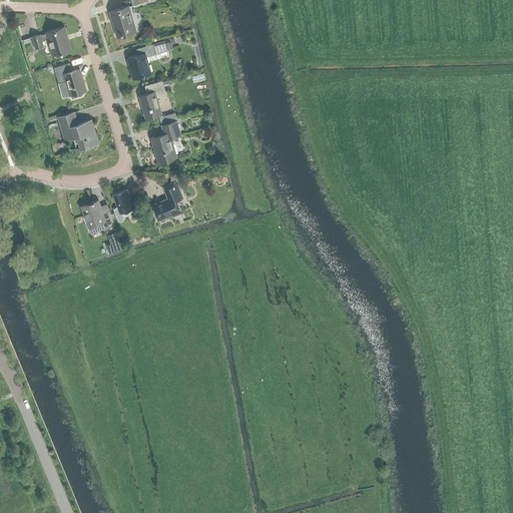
[(128,6),(109,12),(116,35),(135,30),(128,6)]
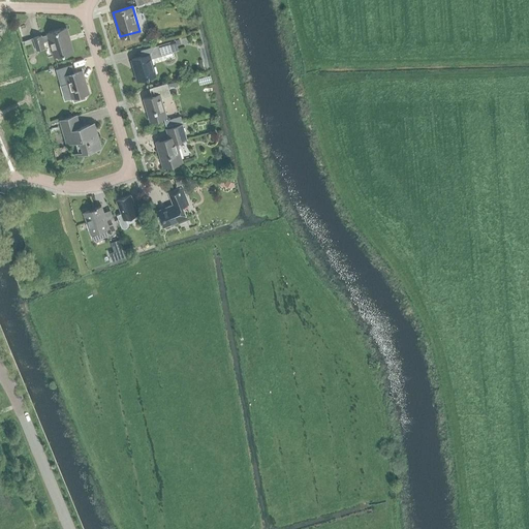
[(66,38),(68,37),(66,28),(48,34),(48,35),(41,37),(40,36),(33,38),(36,51),(44,48),(42,42),(50,40),(54,57),(70,52),(66,38)]
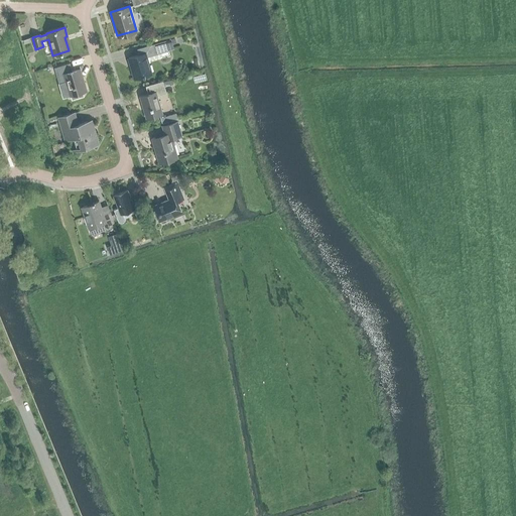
[(165,41),(155,44),(137,49),(139,55),(128,58),(134,79),(151,74),(146,57),(168,51),(165,41)]
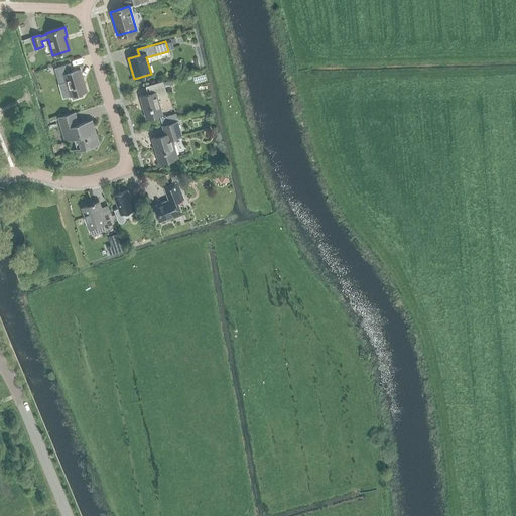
[(70,63),(54,69),(58,84),(66,82),(70,96),(71,96),(72,100),(84,97),(82,93),(86,92),(80,70),(72,72),(70,63)]
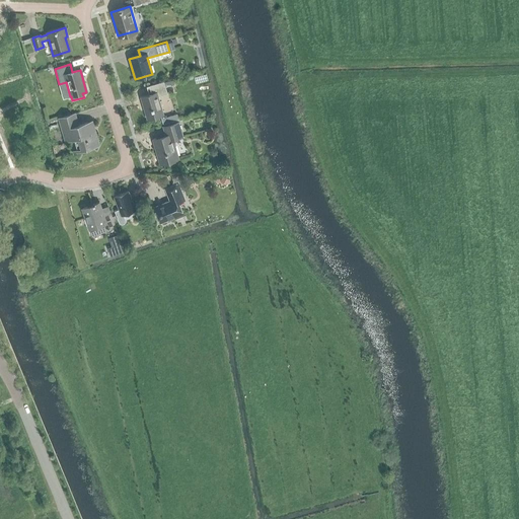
[(140,97),(147,120),(163,115),(158,97),(167,94),(163,82),(146,87),(148,95),(140,97)]
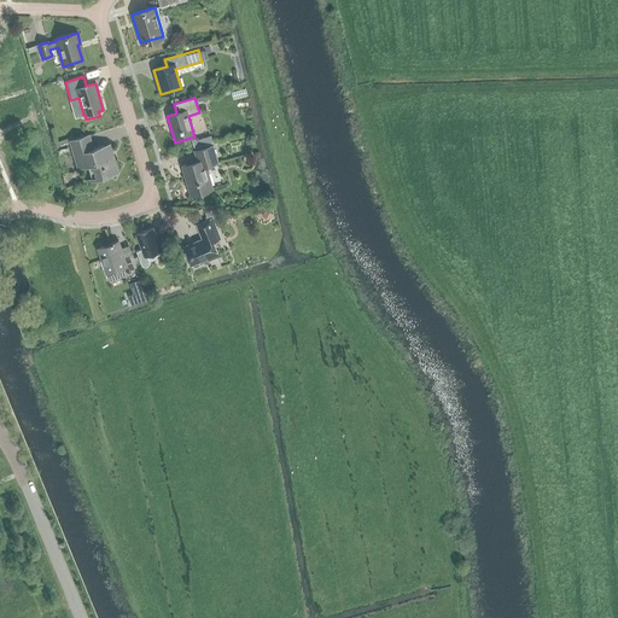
[(70,141),(77,169),(88,165),(88,162),(92,161),(97,179),(117,173),(110,145),(93,150),(88,135),(70,141)]
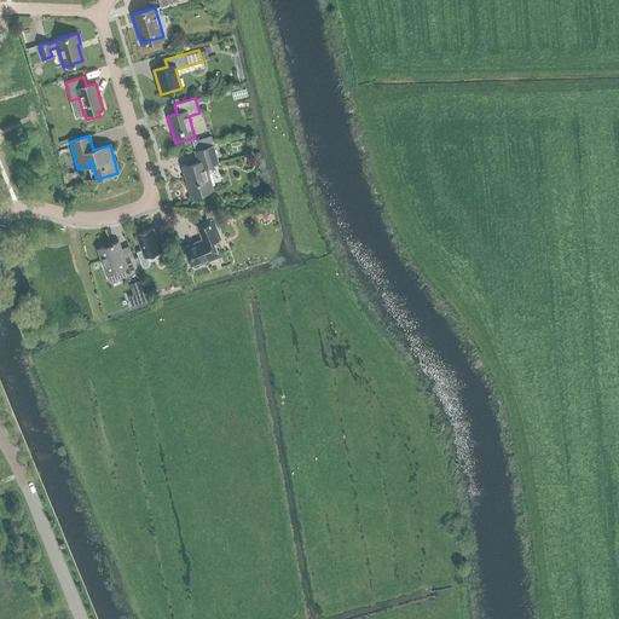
[(214,144),(212,137),(194,143),(195,150),(214,144)]
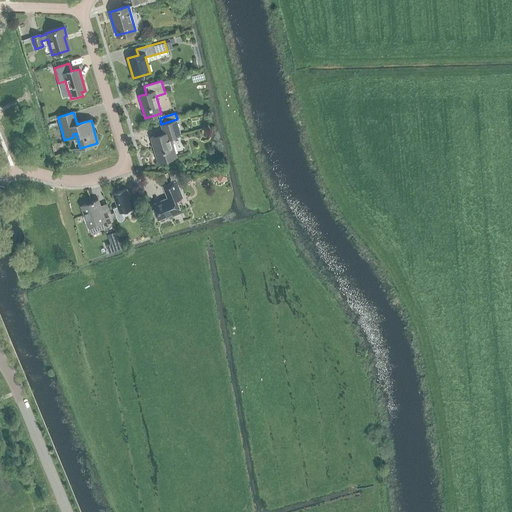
[(175,121),(161,126),(164,134),(151,138),(158,162),(175,157),(170,138),(179,135),(175,121)]
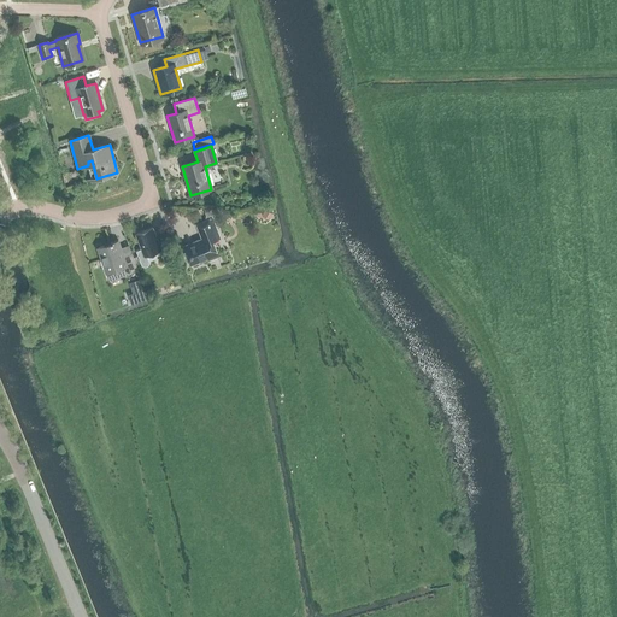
[(263,210),(262,218),(274,219),(275,211),(263,210)]
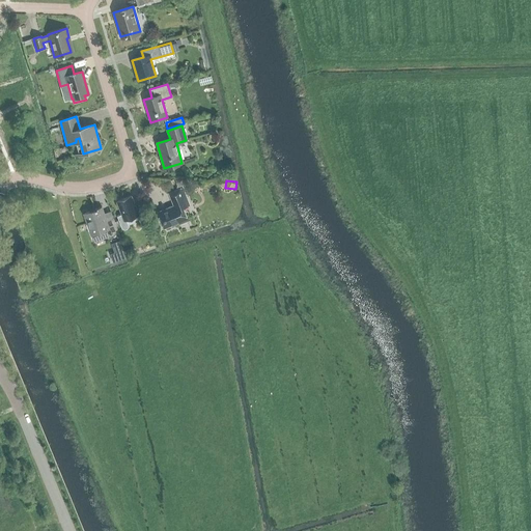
[(182,205),(188,203),(182,188),(168,193),(173,205),(158,212),(164,228),(177,223),(178,224),(188,221),(182,205)]
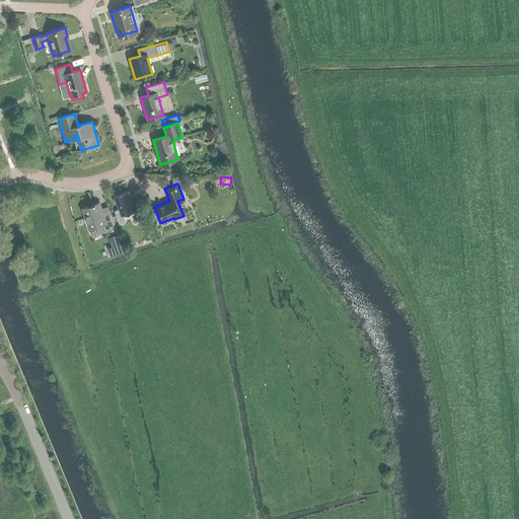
[(114,198),(119,210),(114,212),(119,222),(120,224),(122,225),(124,224),(125,222),(125,220),(123,215),(134,211),(138,221),(143,219),(145,218),(140,205),(134,207),(128,192),(114,198)]
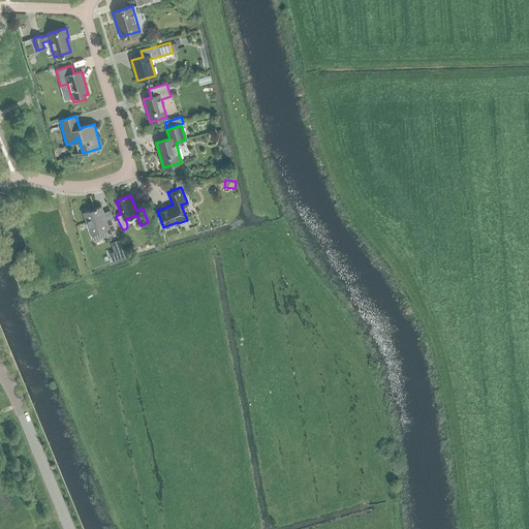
[(100,207),(84,213),(91,235),(105,229),(109,237),(118,232),(113,217),(105,220),(100,207)]
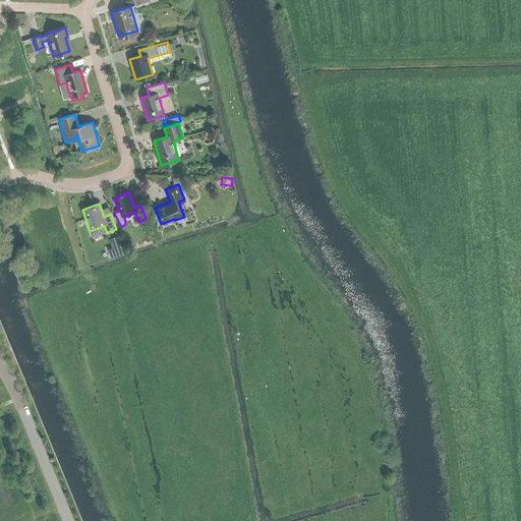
[(113,247),(108,249),(111,257),(123,253),(120,245),(117,236),(110,239),(113,247)]
